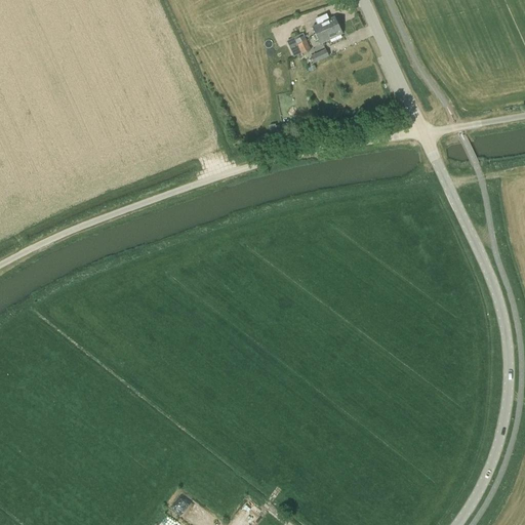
[(326,13),(319,17),(321,24),(312,28),(313,30),(311,32),(313,36),(324,31),(325,33),(331,30),(330,28),(338,25),(335,17),(329,19),(326,13)]
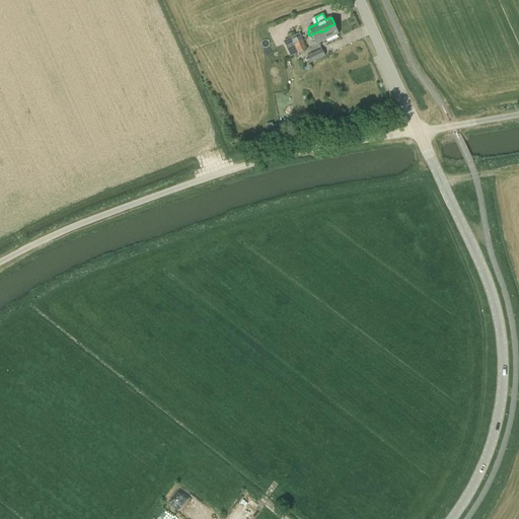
[(299,23),(290,27),(294,39),(292,40),(294,44),(302,40),(300,35),(304,33),(299,23)]
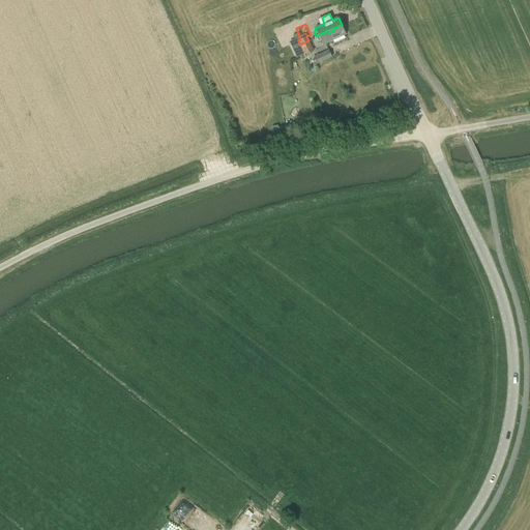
[(323,45),(346,34),(342,25),(333,28),(334,30),(328,33),(327,31),(316,36),(318,41),(321,40),(323,45)]
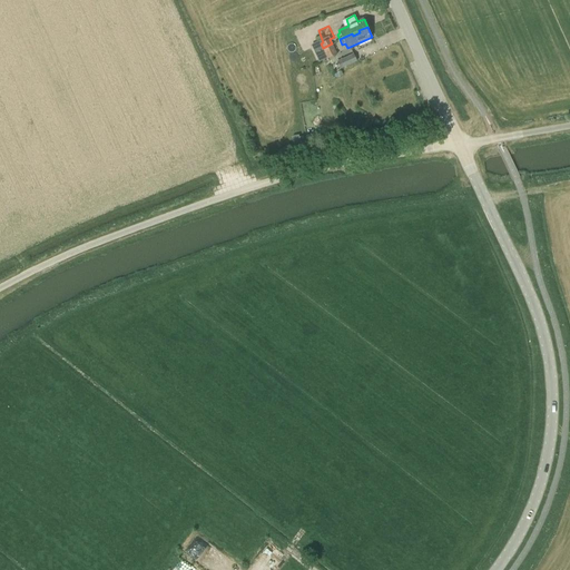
[(332,43),(323,48),(324,51),(323,51),(326,59),(327,58),(336,53),(332,43)]
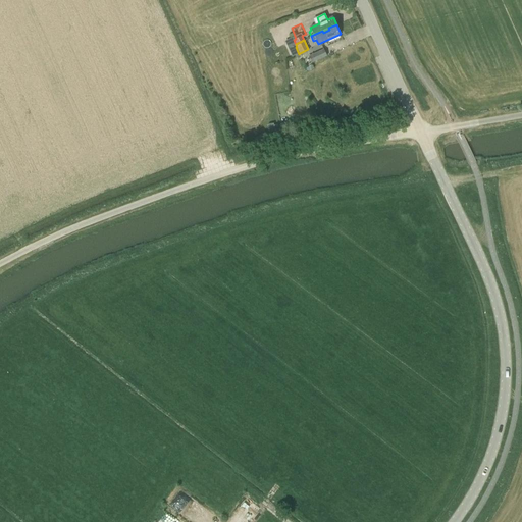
[(323,50),(309,57),(312,63),(314,66),(327,60),(325,57),(326,57),(323,50)]
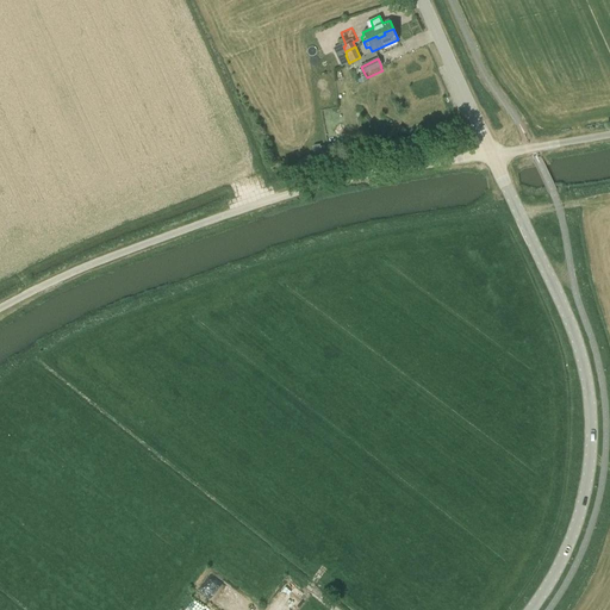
[(231,609),(250,609),(225,586),(216,596),(231,609)]
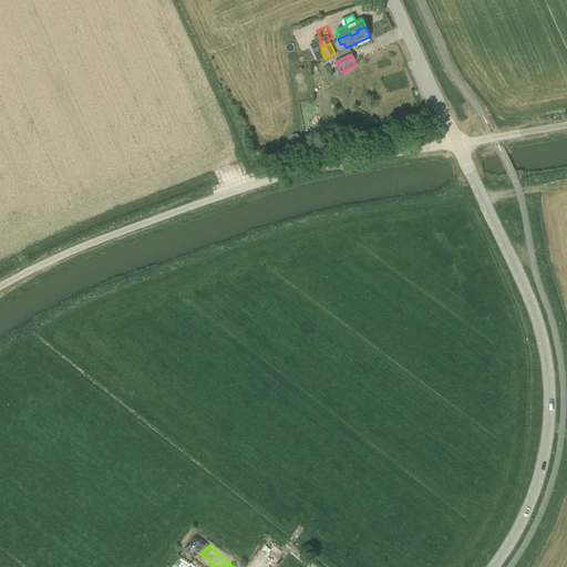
All buildings are outlined.
